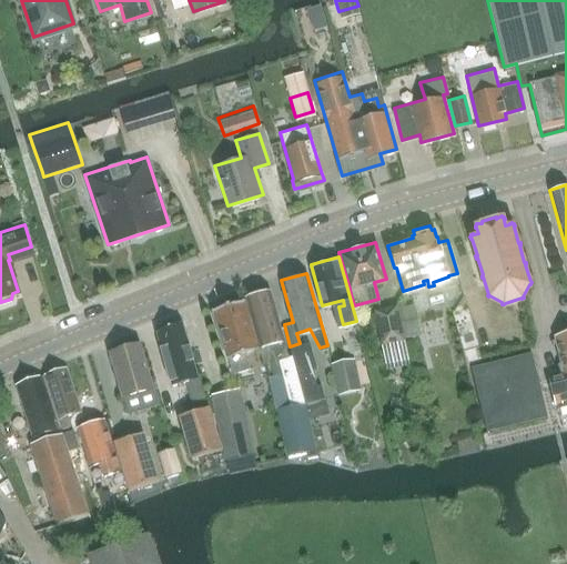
[(245,295),(251,316),(264,361),(287,354),(269,289),(245,295)]
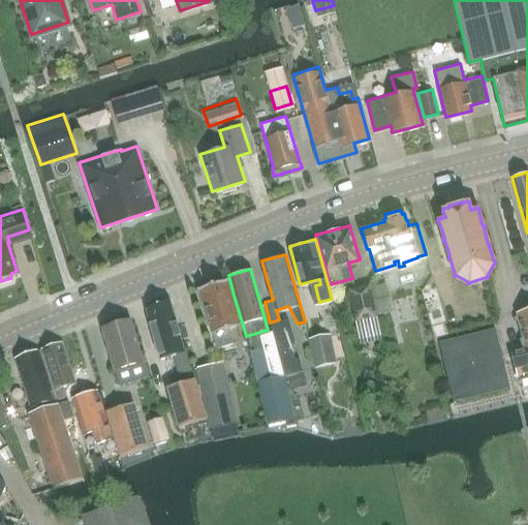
[(197,287),(199,295),(211,332),(212,331),(217,346),(231,341),(227,326),(240,321),(226,279),(197,287)]
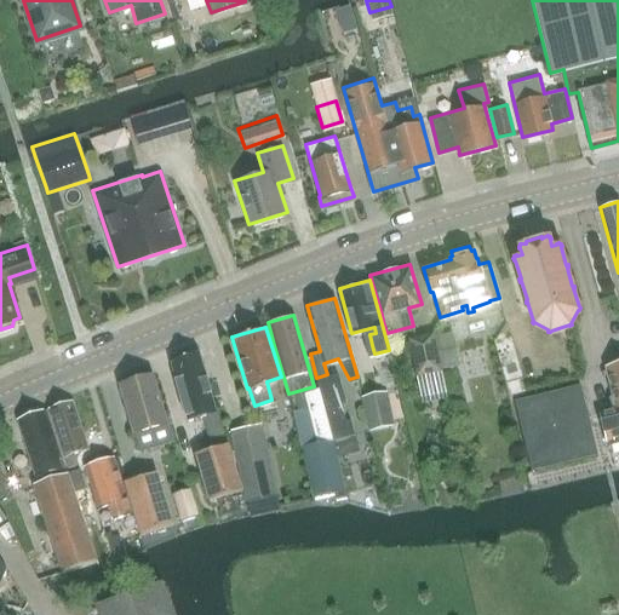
[(408,335),(411,345),(420,390),(445,385),(433,332),(408,335)]
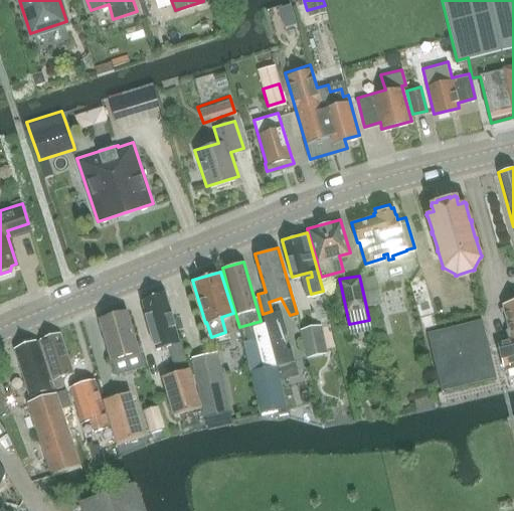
[(181,339),(178,339),(164,290),(142,298),(156,346),(168,343),(173,359),(185,356),(181,339)]
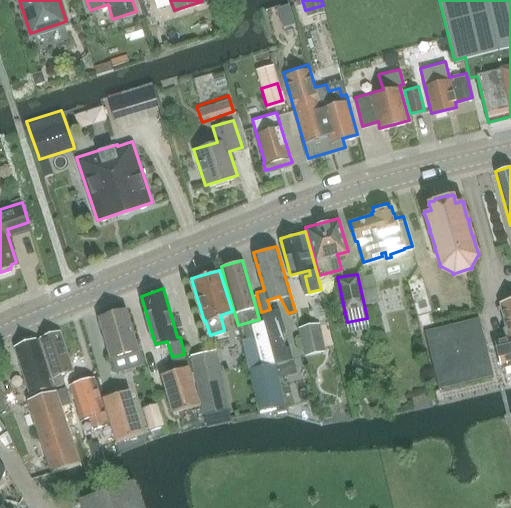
[(508,337),(495,340),(500,361),(510,358),(510,295),(503,297),(502,300),(499,301),(508,337)]
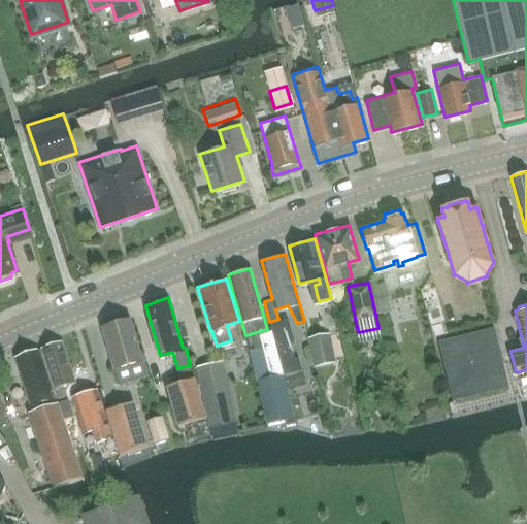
[(278,319),(269,322),(284,372),(301,368),(288,317),(278,319)]
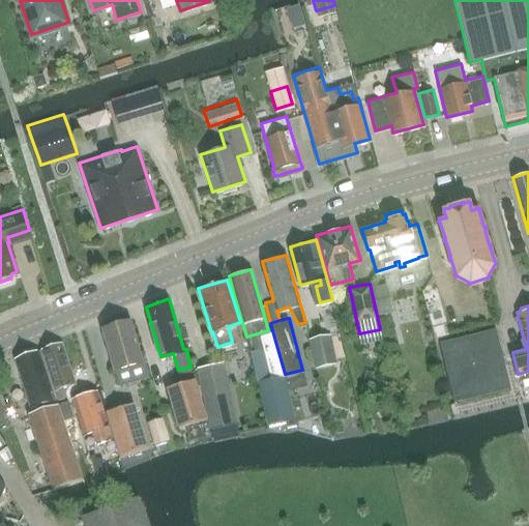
[(116,368),(142,360),(128,319),(103,326),(116,368)]
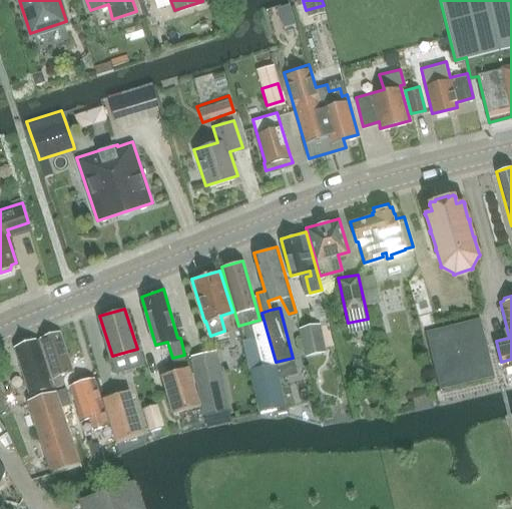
[(494,374),(479,316),(425,329),(439,388),(494,374)]
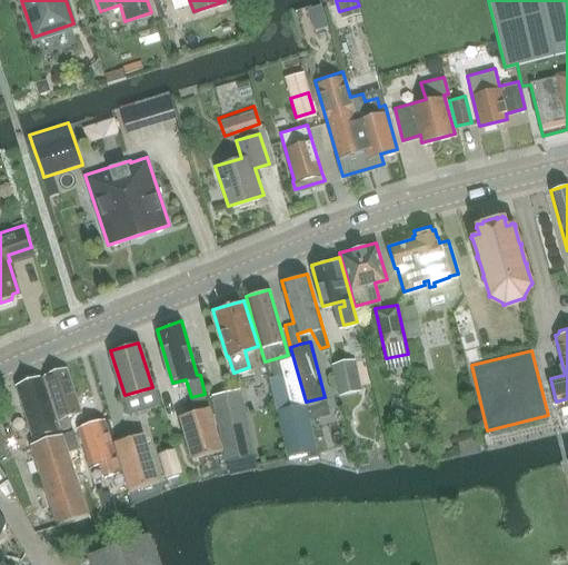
[(338,393),(360,387),(354,357),(331,362),(338,393)]
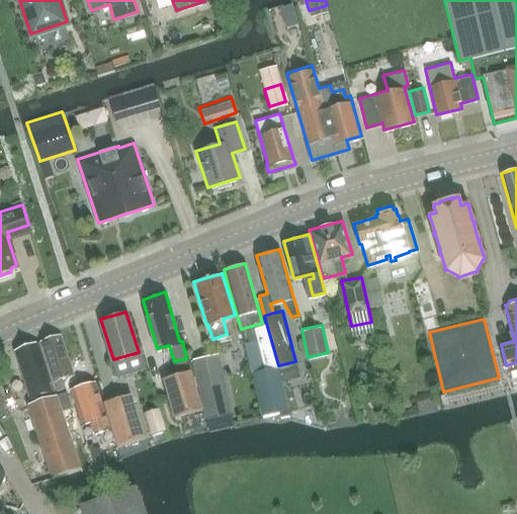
[(63,386),(65,383),(62,376),(73,373),(60,332),(39,338),(57,389),(63,386)]
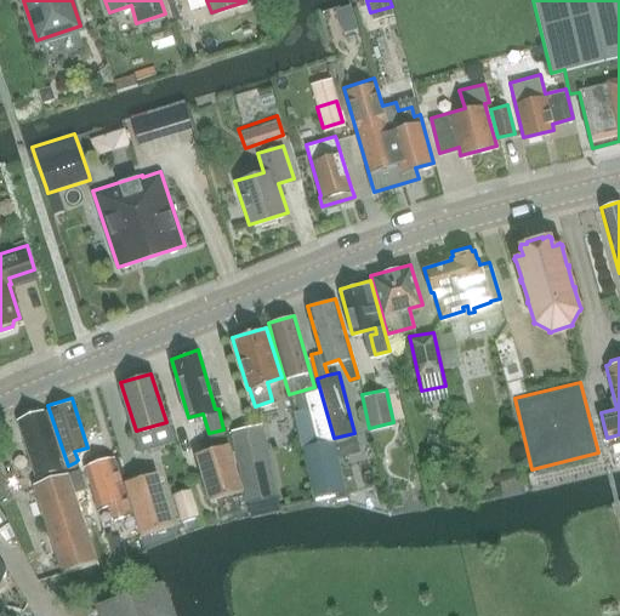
[(46,406),(17,418),(38,482),(33,483),(62,570),(96,559),(73,490),(67,471),(66,466),(46,406)]
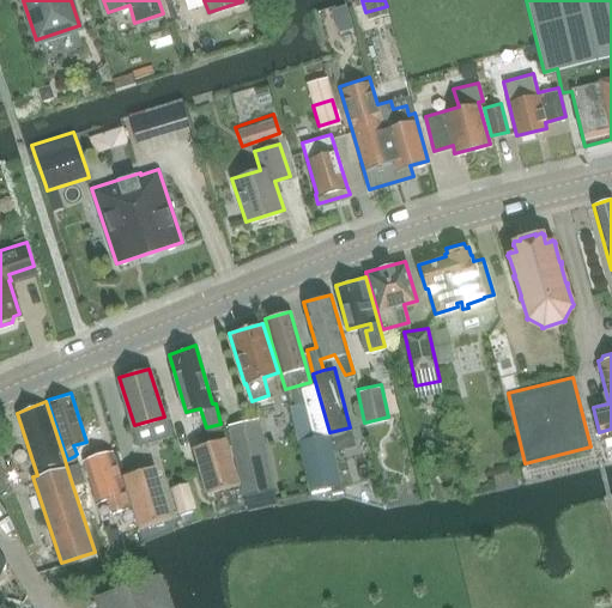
[(226,421),(242,492),(274,486),(259,414),(226,421)]
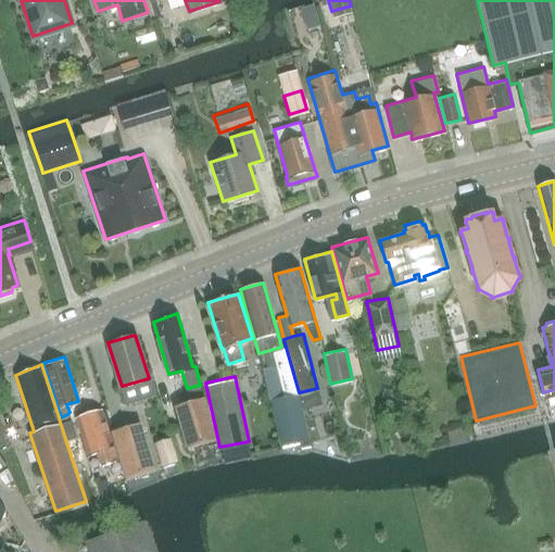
[(310,443),(299,392),(270,399),(281,444),(300,440),(301,446),(310,443)]
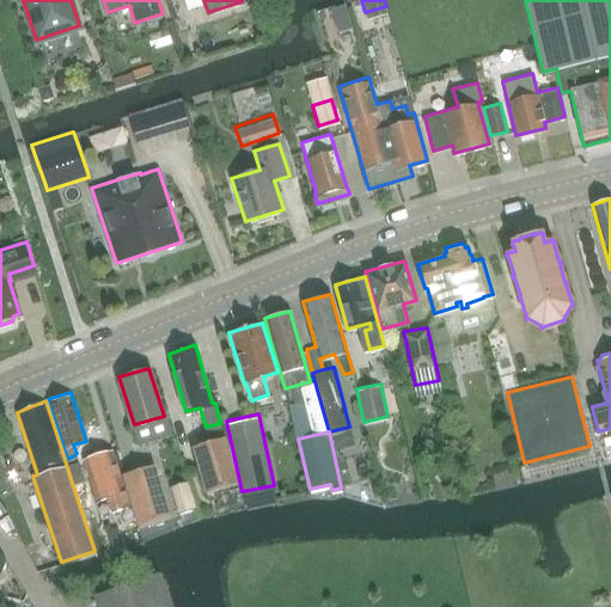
[(225,436),(193,446),(206,491),(238,482),(225,436)]
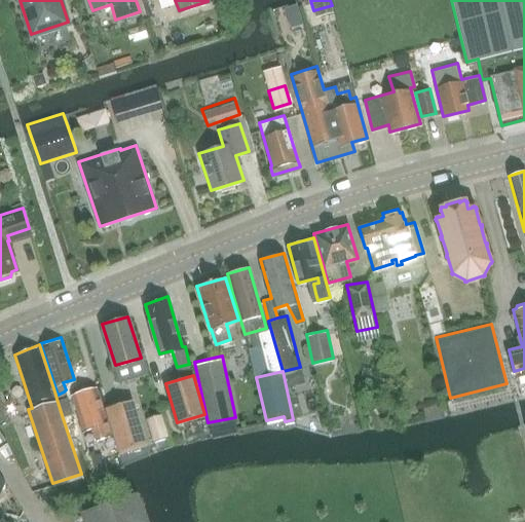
[(97,438),(111,433),(96,386),(72,394),(78,414),(76,414),(81,430),(92,426),(97,438)]
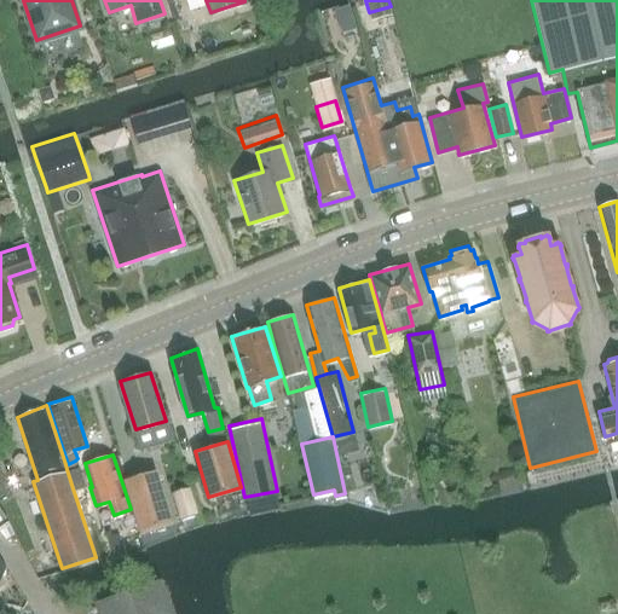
[(74,488),(86,485),(80,464),(68,469),(74,488)]
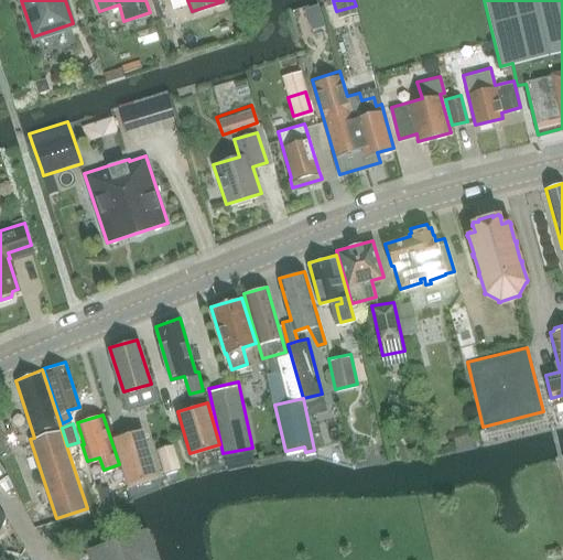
[(128,484),(157,475),(142,428),(112,437),(128,484)]
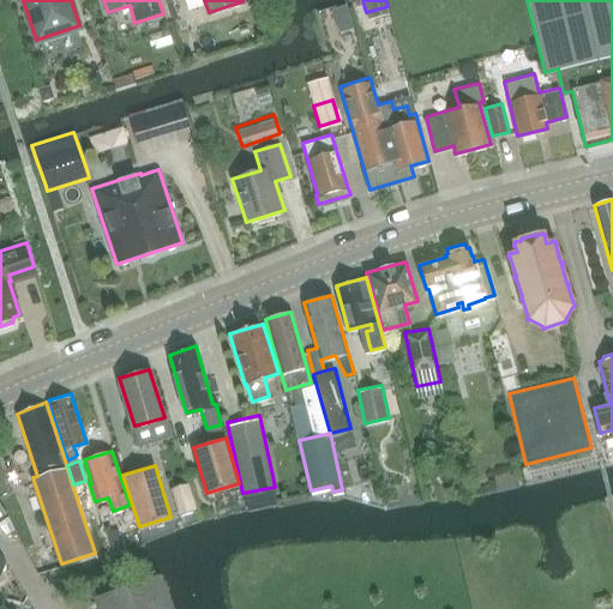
[(196,508),(191,493),(187,481),(170,486),(179,513),(196,508)]
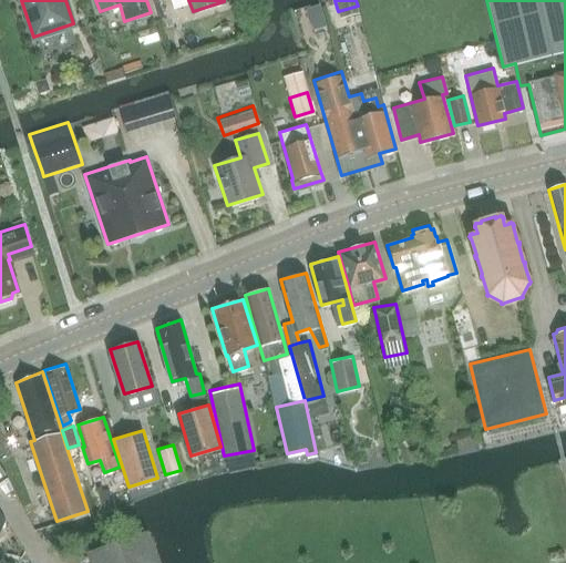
[(12,488),(7,476),(2,479),(0,480),(0,484),(6,491),(12,488)]
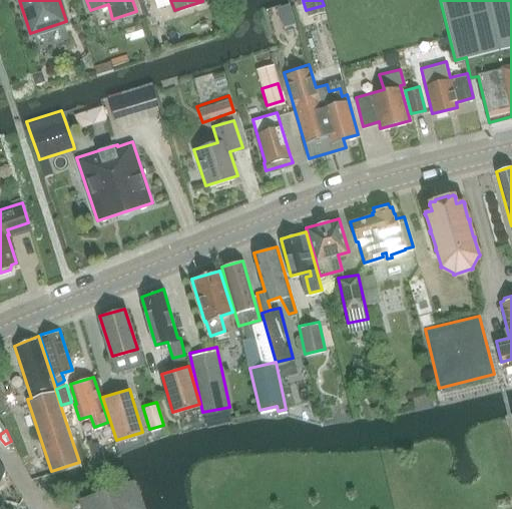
[(87,443),(93,461),(103,457),(98,439),(87,443)]
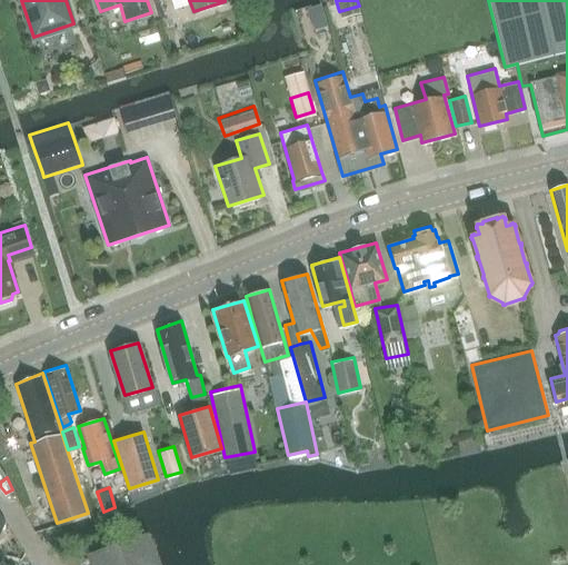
[(158,564),(147,532),(88,553),(91,564),(158,564)]
